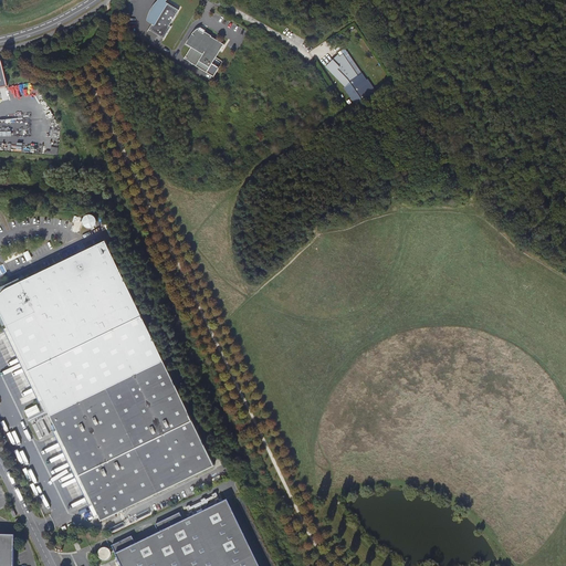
[(148,16),(146,21),(153,11),(154,12),(157,6),(158,7),(161,1),(165,2),(166,0),(159,0),(156,3),(152,9),(148,16)]
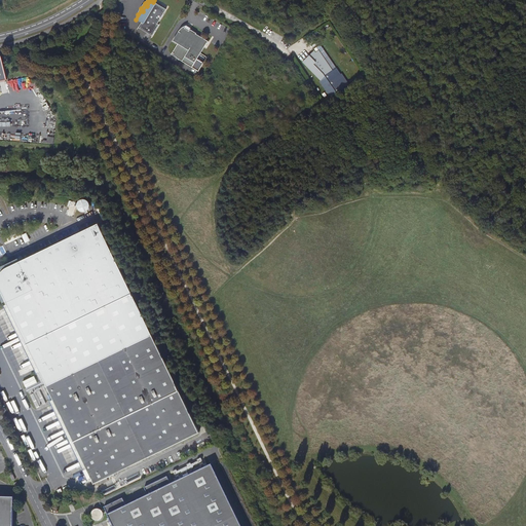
[(157,25),(165,9),(153,2),(150,1),(147,6),(146,5),(143,11),(142,10),(136,20),(141,23),(138,28),(152,36),(158,25),(157,25)]
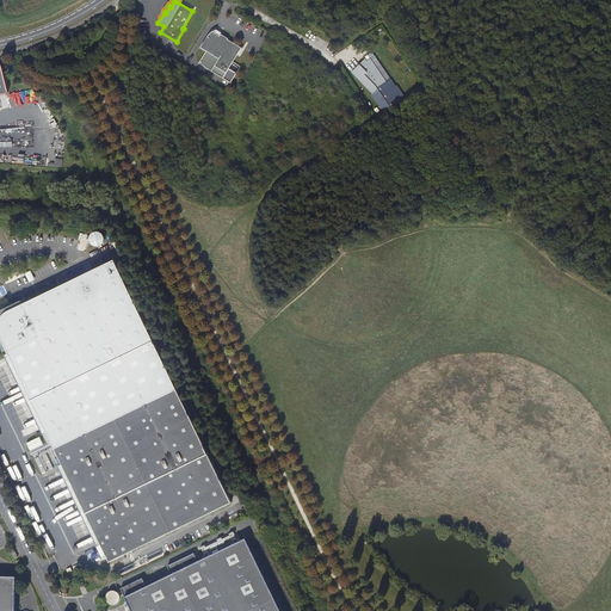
[(198,65),(230,84),(240,67),(233,62),(241,48),(227,39),(228,39),(221,35),(220,37),(215,34),(216,30),(215,31),(213,32),(211,32),(210,34),(209,36),(207,37),(209,39),(203,50),(207,51),(198,65)]
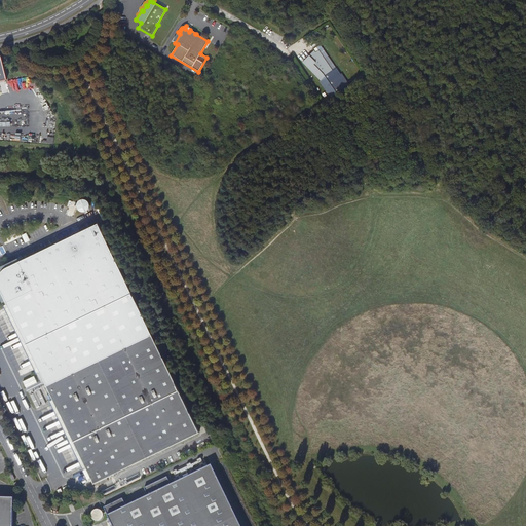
[(314,54),(329,74),(333,71),(318,51),(314,54)]
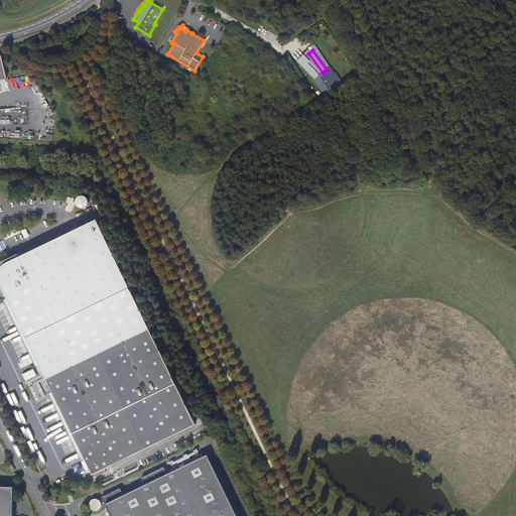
[(298,61),(317,79),(321,74),(309,62),(311,60),(304,54),(298,61)]
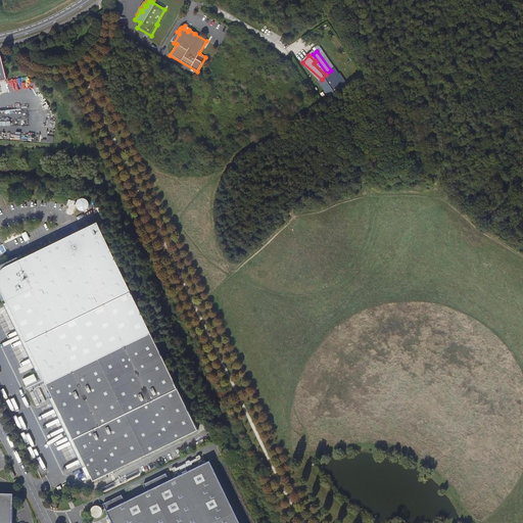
[(91,205),(85,196),(76,201),(82,210),(91,205)]
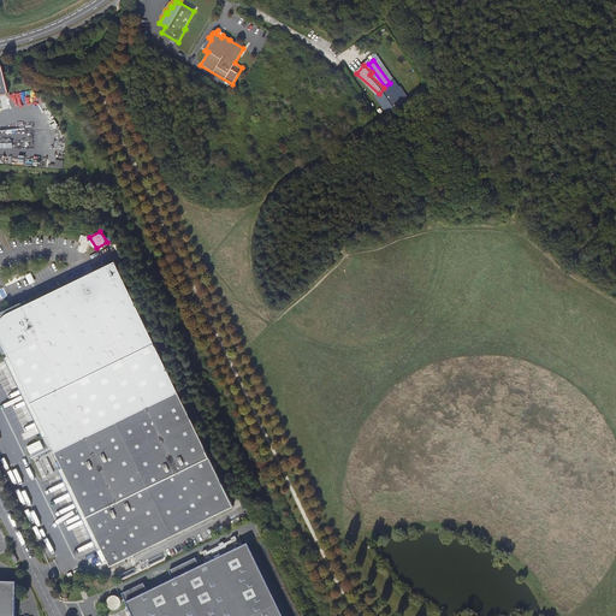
[(0,339),(9,357),(37,418),(71,486),(98,540),(101,549),(111,567),(125,560),(234,507),(191,420),(165,366),(136,307),(114,261),(90,273),(7,313),(4,317),(1,319),(0,319),(0,339)]
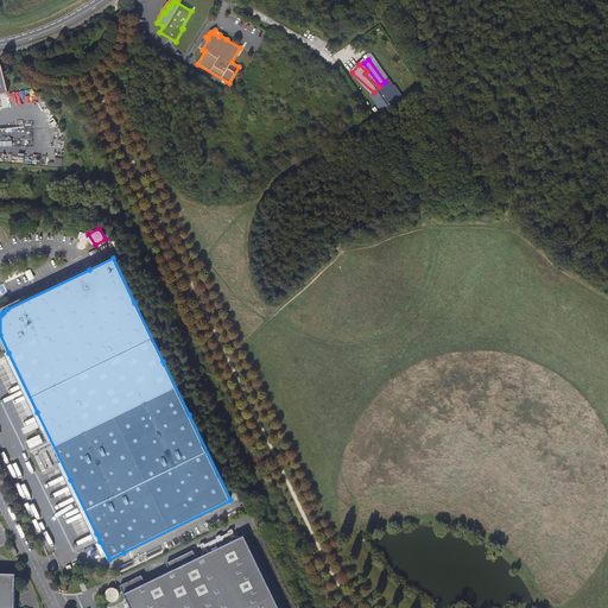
[(96,544),(100,542),(96,533),(70,480),(37,412),(8,353),(5,355),(25,399),(74,498),(96,544)]
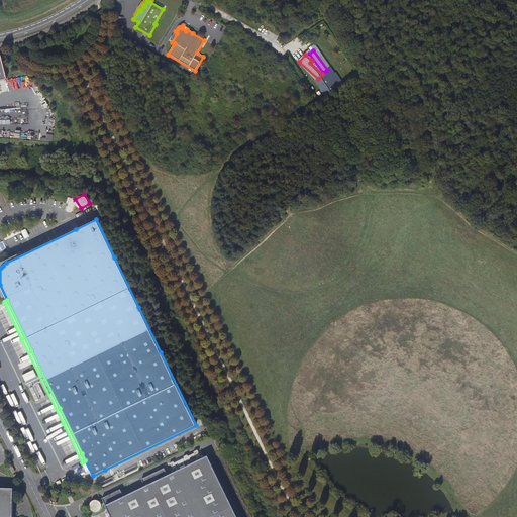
[(23,374),(26,381),(37,376),(34,369),(23,374)]
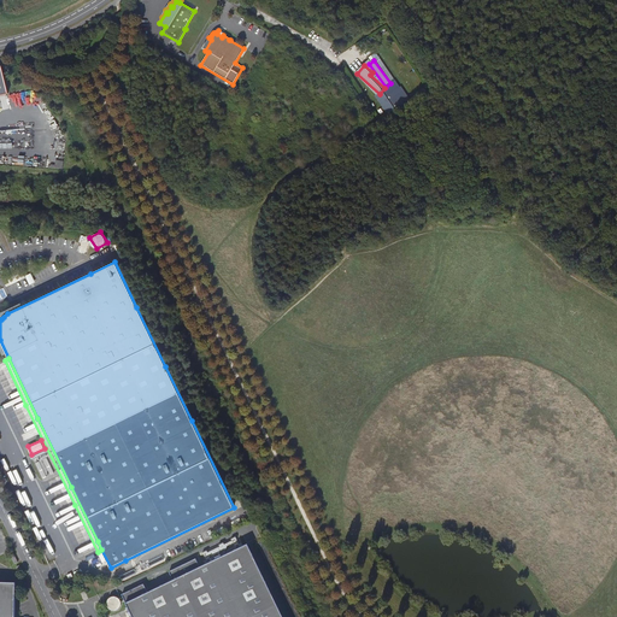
[(282,616),(248,545),(200,568),(197,559),(169,573),(174,581),(148,593),(144,585),(122,595),(131,616),(282,616)]
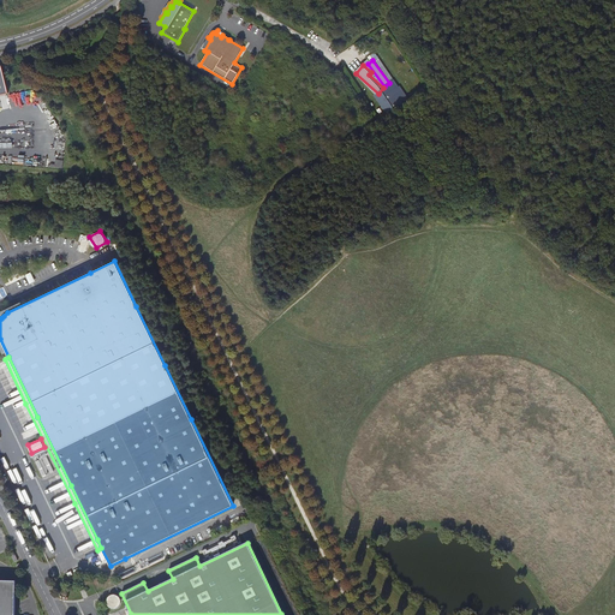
[(15,614),(16,581),(0,580),(0,614),(15,614)]
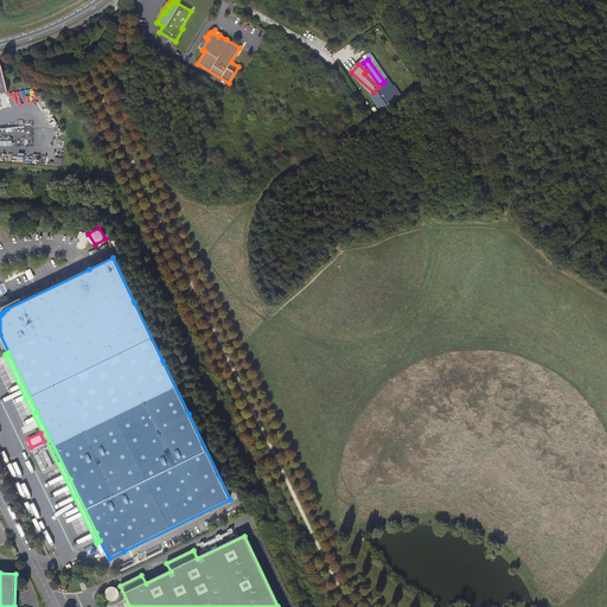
[(109,588),(108,589),(107,589),(107,590),(106,593),(106,594),(106,595),(106,596),(107,598),(107,599),(108,600),(109,601),(110,601),(112,601),(113,601),(114,601),(115,601),(116,600),(117,600),(119,599),(119,598),(120,596),(120,594),(120,592),(119,590),(117,589),(116,588),(114,588),(113,587),(112,587),(110,588),(109,588)]
